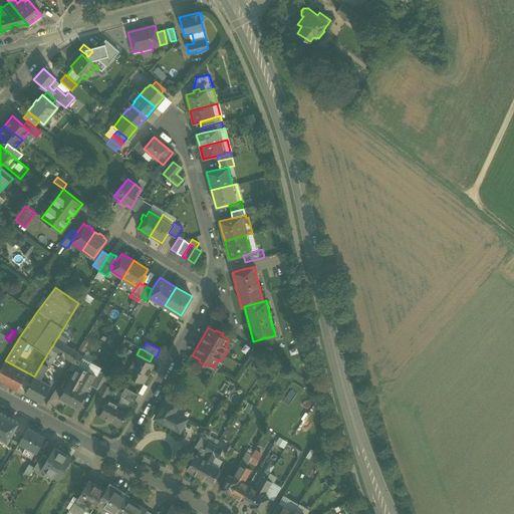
[(150,361),(137,354),(134,360),(131,358),(126,365),(133,368),(129,375),(144,383),(155,364),(150,361)]
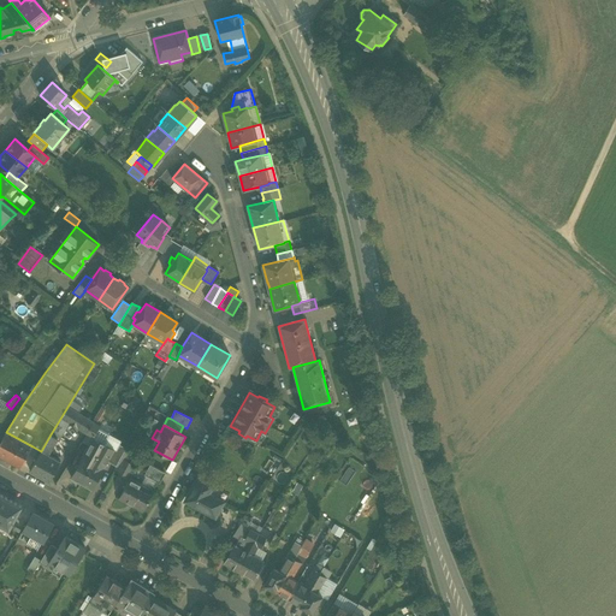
[(94,438),(71,478),(82,484),(94,462),(105,444),(104,444),(108,436),(98,430),(93,438),(94,438)]
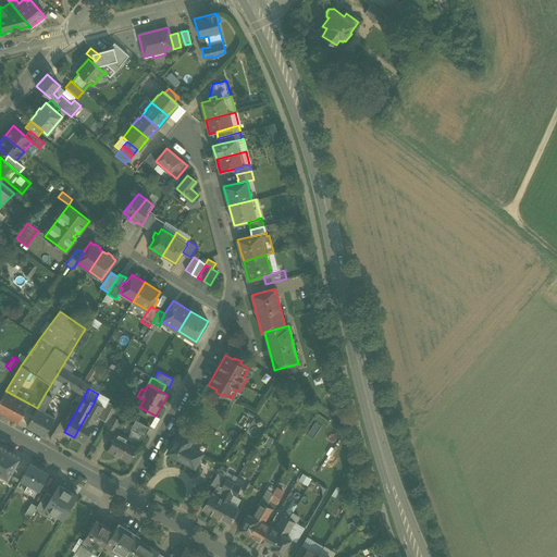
[(29,404),(5,391),(0,398),(0,411),(19,422),(29,404)]
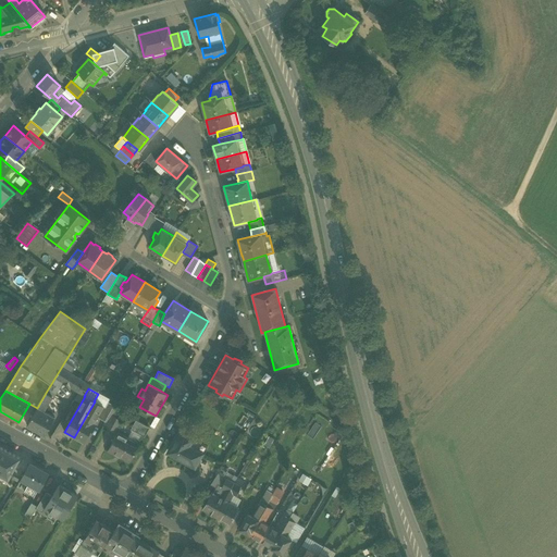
[(46,393),(37,408),(26,425),(44,435),(54,417),(42,411),(52,396),(46,393)]
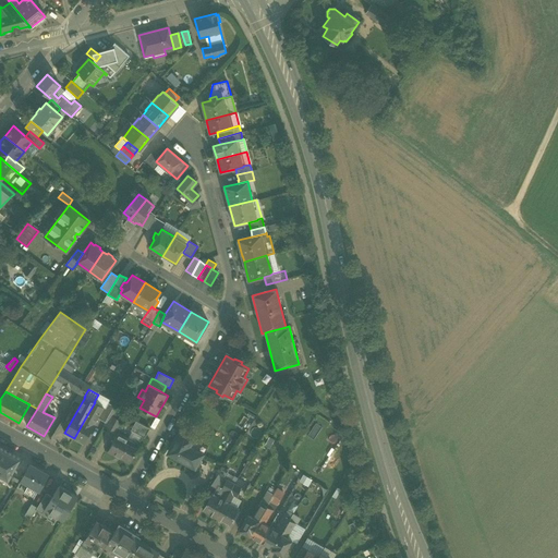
[(117,428),(117,417),(109,416),(108,428),(117,428)]
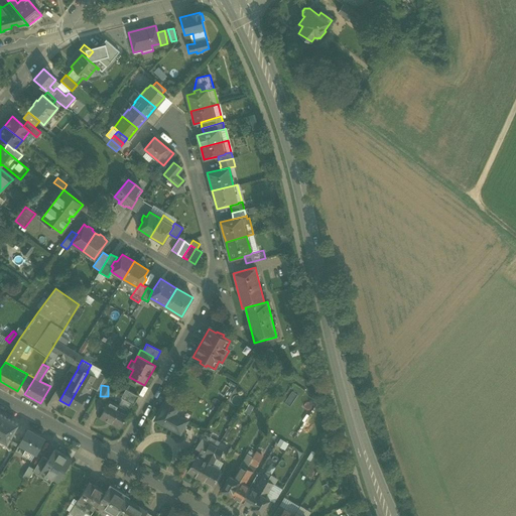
[(79,387),(69,405),(77,410),(88,392),(79,387)]
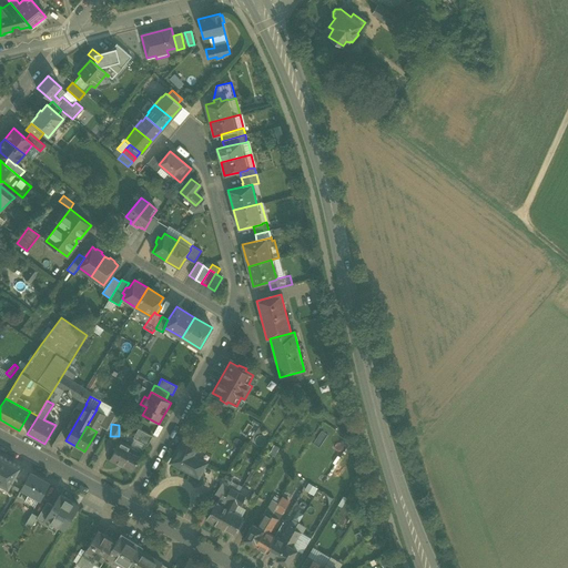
[(129,447),(119,442),(110,459),(132,472),(138,462),(137,462),(141,453),(140,453),(139,454),(128,448),(129,447)]
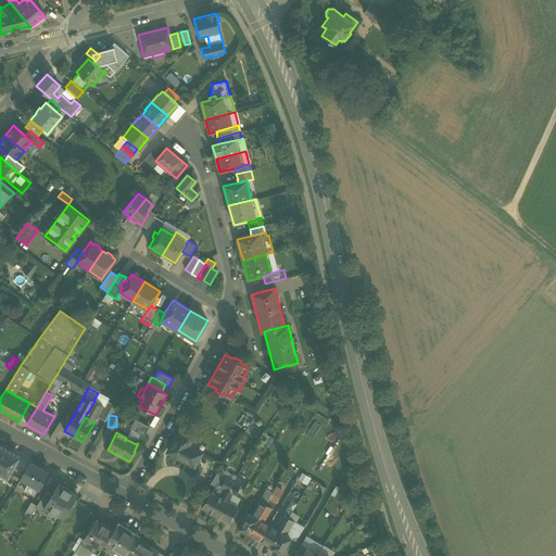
[(178,432),(173,443),(175,444),(169,454),(182,460),(182,462),(191,467),(191,466),(194,467),(201,453),(199,456),(187,449),(192,439),(178,432)]
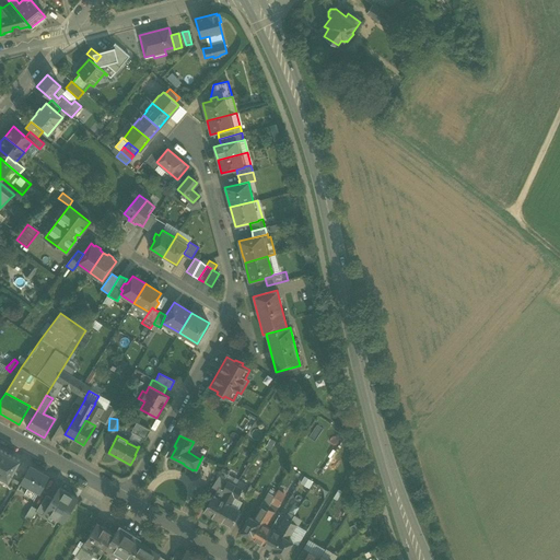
[(19,461),(0,450),(0,476),(8,481),(19,461)]
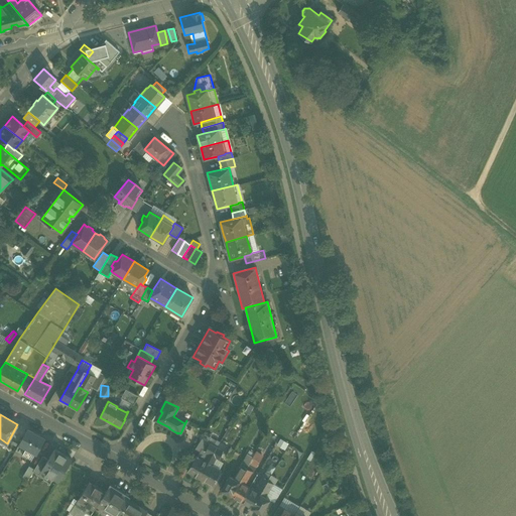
[(44,438),(27,429),(19,444),(20,444),(19,446),(25,449),(22,456),(31,461),(35,454),(36,454),(44,438)]
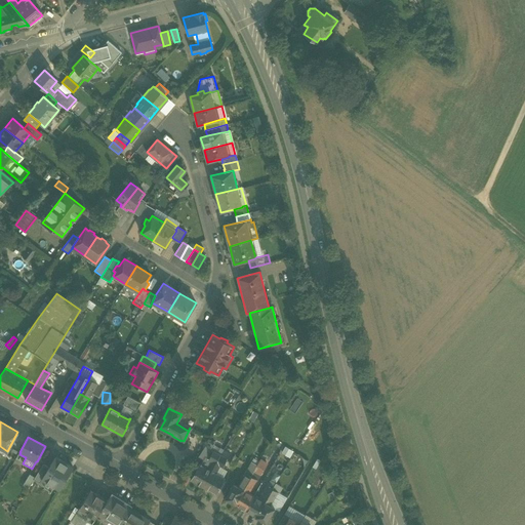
[(291,456),(293,450),(284,447),(282,453),(291,456)]
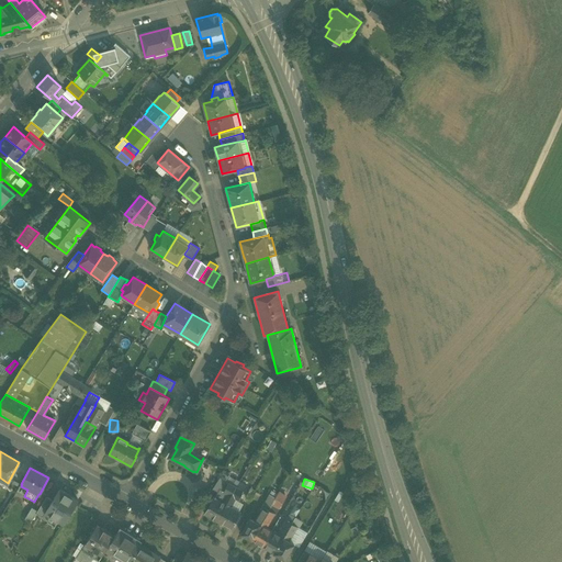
[(204,514),(217,521),(236,487),(228,483),(223,493),(226,494),(222,502),(213,497),(204,514)]
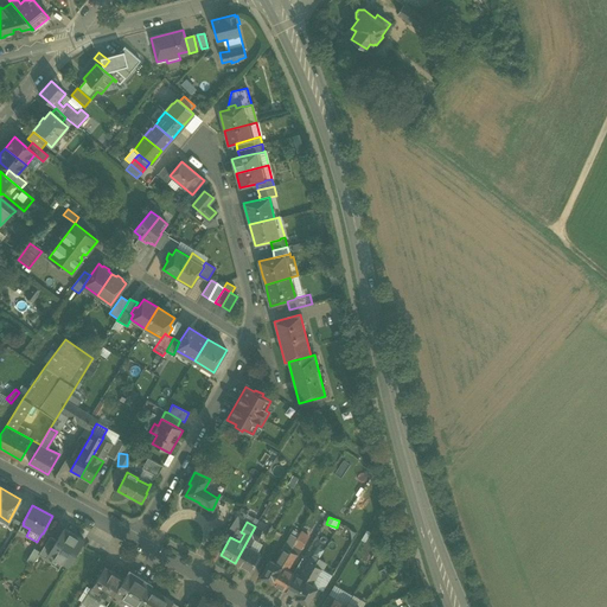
[(255,526),(235,563),(249,570),(259,553),(249,548),(253,542),(255,544),(262,530),(255,526)]
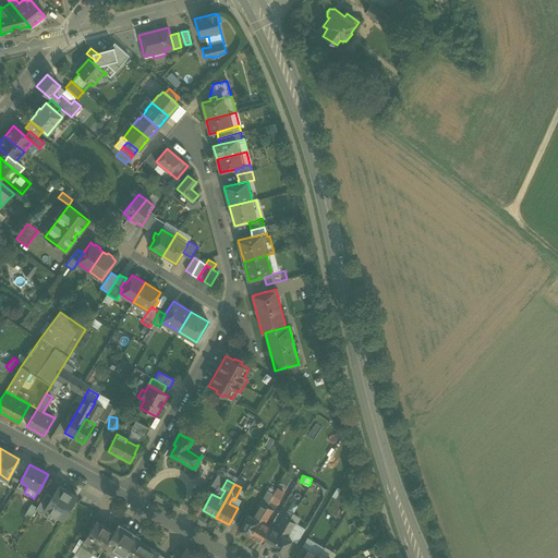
[(77,497),(59,485),(52,497),(45,509),(62,520),(77,497)]
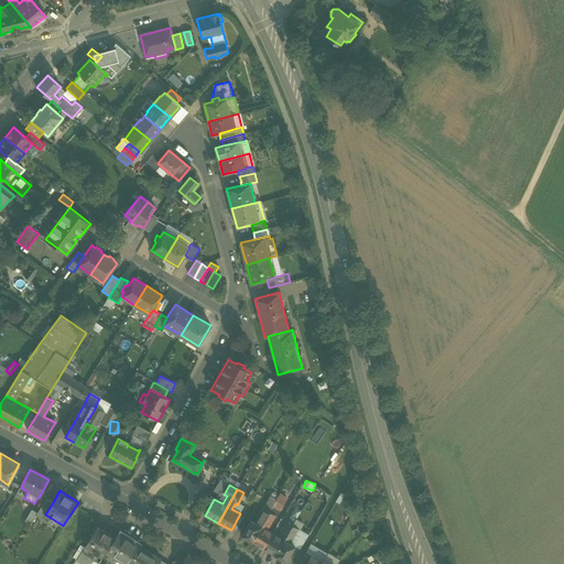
[(250,520),(241,535),(252,542),(270,512),(277,500),(270,497),(263,509),(256,523),(250,520)]
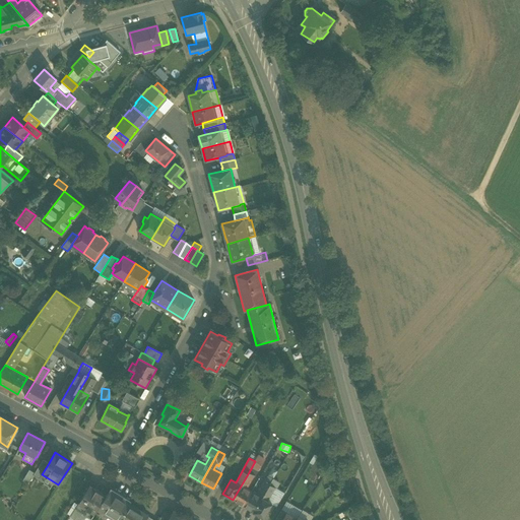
[(42,474),(49,463),(43,460),(35,473),(33,475),(39,478),(42,474)]
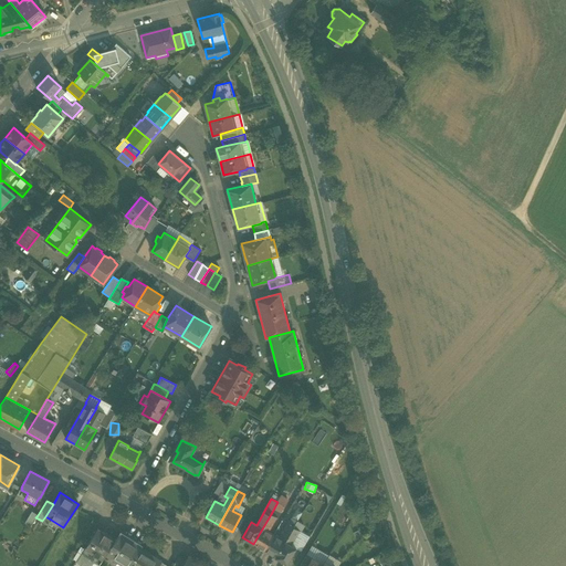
[(35,517),(38,515),(32,512),(25,523),(31,526),(35,517)]
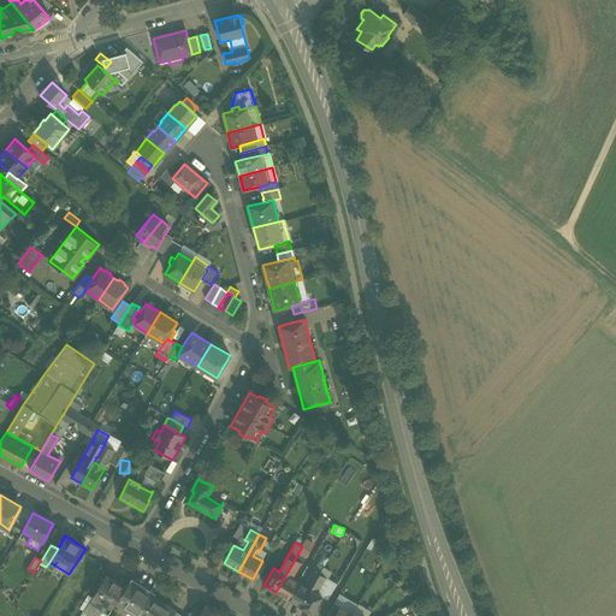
[(276,592),(289,599),(298,582),(291,579),(301,563),(295,560),(276,592)]
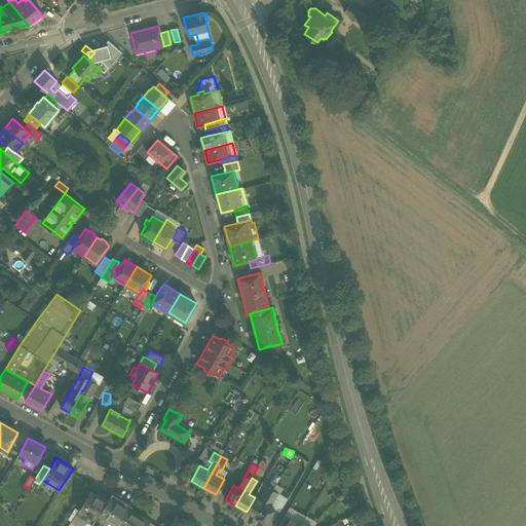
[(260,500),(255,497),(247,512),(257,518),(272,490),(267,487),(260,500)]
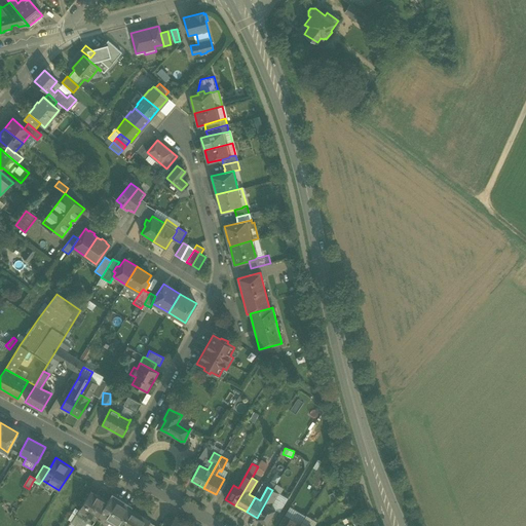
[(272,490),(257,518),(256,519),(266,524),(275,510),(270,506),(278,493),(272,490)]
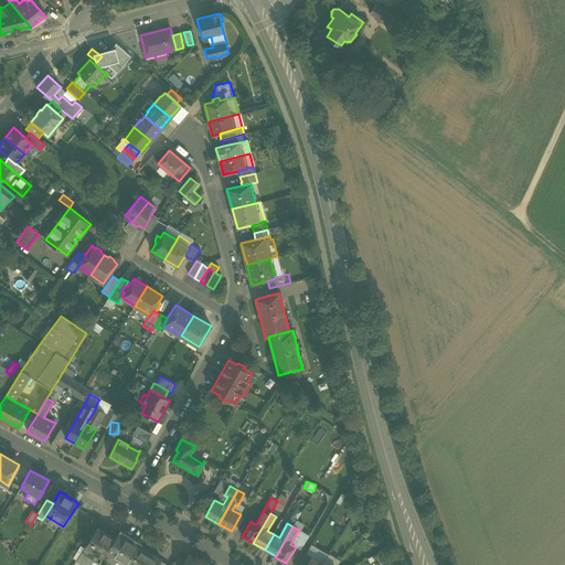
[(97,528),(85,546),(93,552),(88,557),(98,564),(107,552),(115,539),(97,528)]
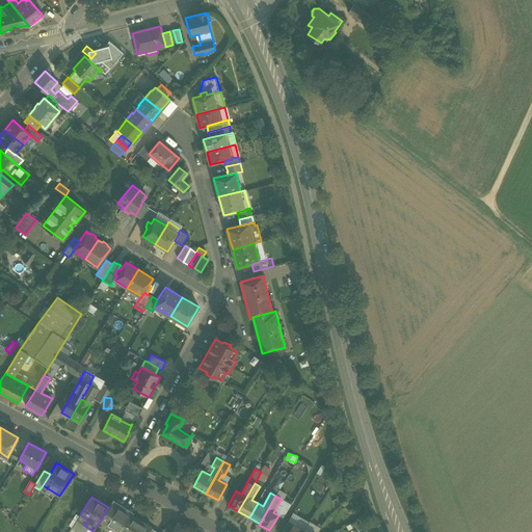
[(108,507),(101,520),(120,531),(121,531),(132,515),(115,505),(116,504),(112,501),(112,502),(108,507)]
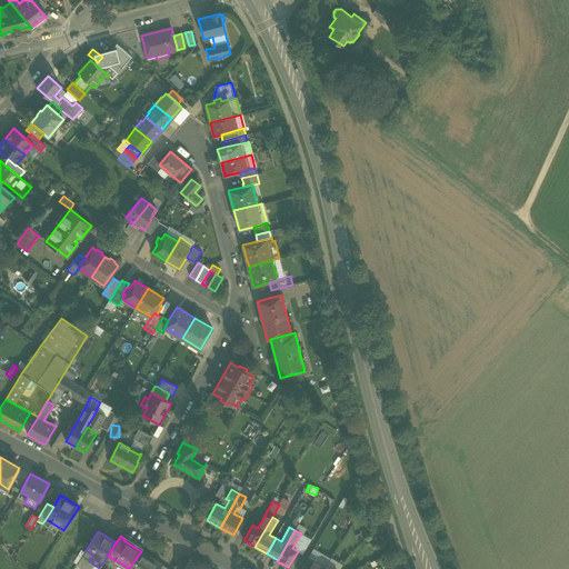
[(323,568),(329,560),(312,550),(308,557),(315,560),(308,568),(323,568)]
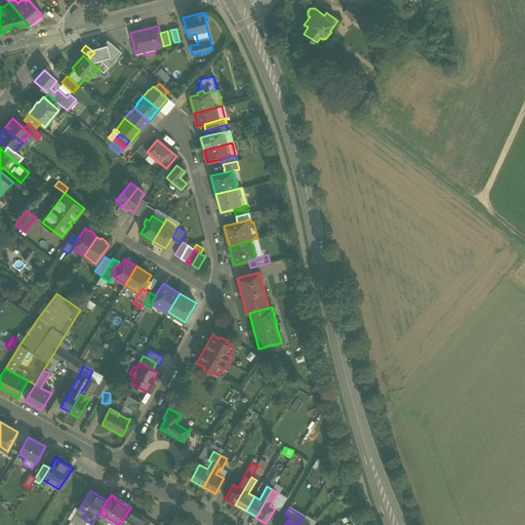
[(150,520),(130,509),(119,524),(146,524),(149,521),(150,520)]
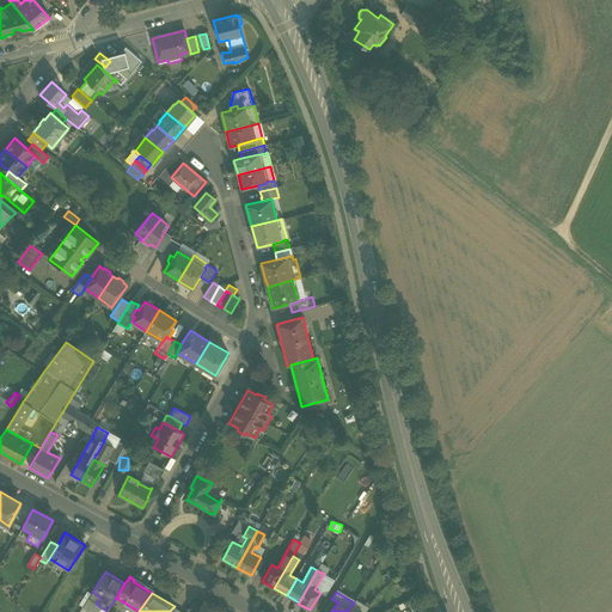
[(187,611),(197,611),(202,606),(194,601),(187,611)]
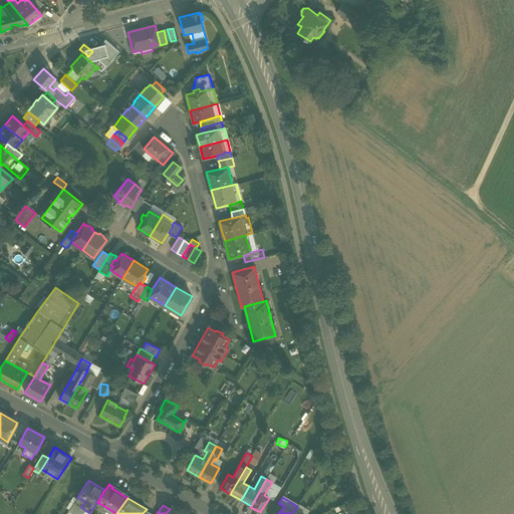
[(297,506),(292,513),(306,513),(309,511),(298,505),(297,506)]
